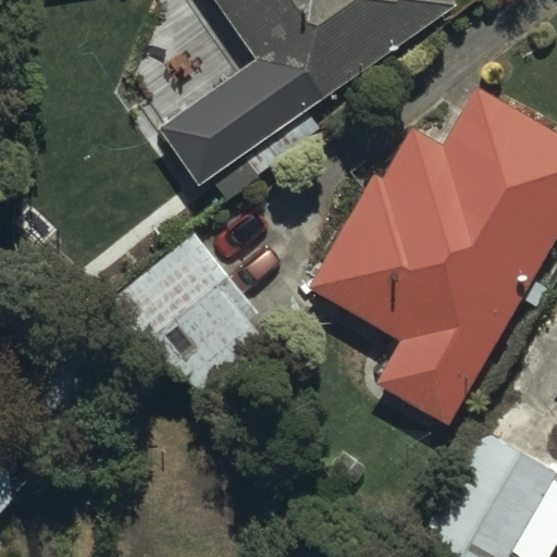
[(257,86),(283,126),(456,9),(449,0),(213,0),(267,79),(257,86)]
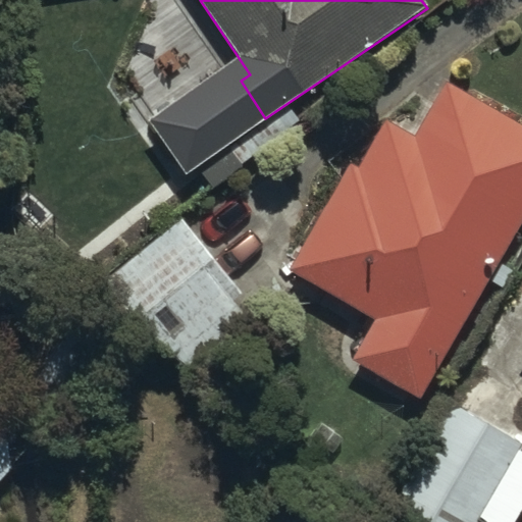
[(265,118),(241,81),(229,64),(146,119),(183,174),(265,118)]
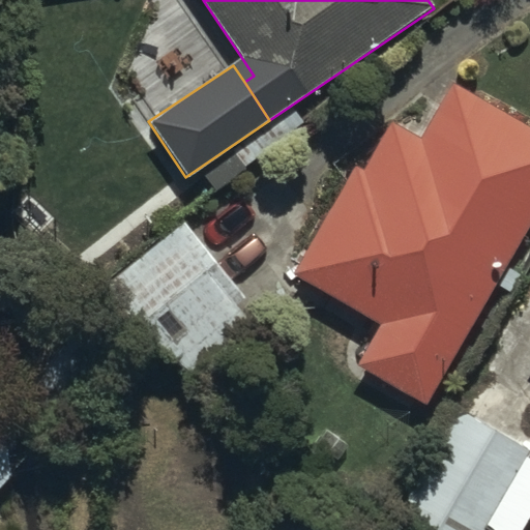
[(432,407),(529,224),(529,128),(447,84),(416,141),(381,122),(297,277),(380,322),(356,365),(432,407)]
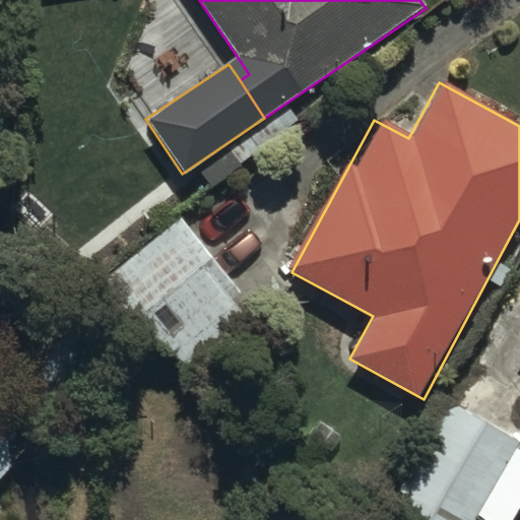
[(241,290),(178,216),(39,333),(76,379),(143,323),(191,380),(254,327),(231,300),(241,290)]
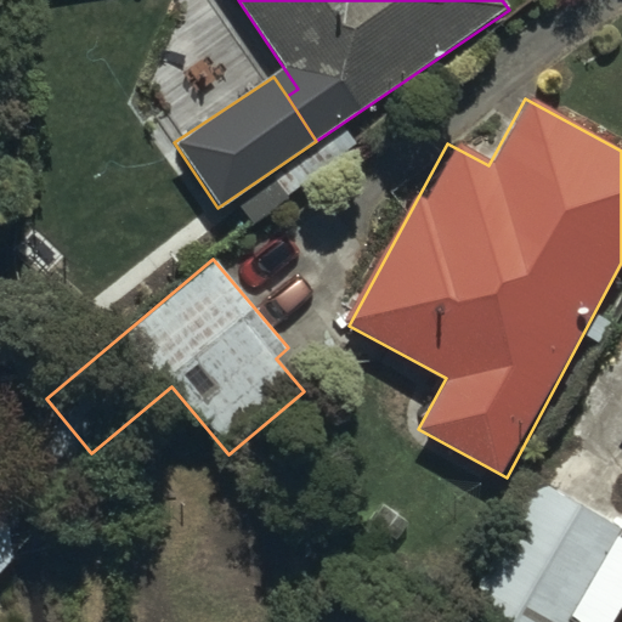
[(531,480),(467,598),(452,621),(610,621),(621,603),(621,541),(615,537),(620,529),(531,480)]
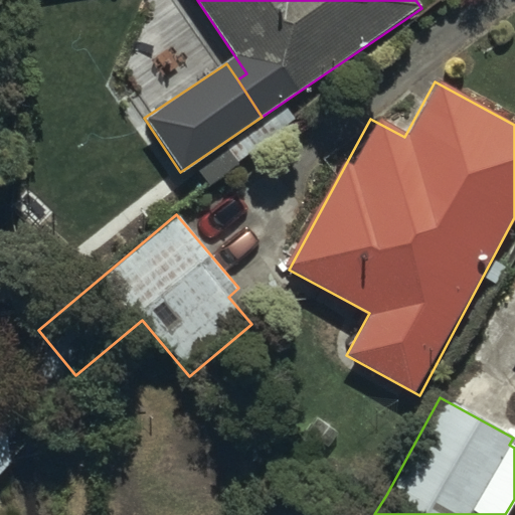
[(0,474),(10,464),(2,419),(0,421),(0,474)]
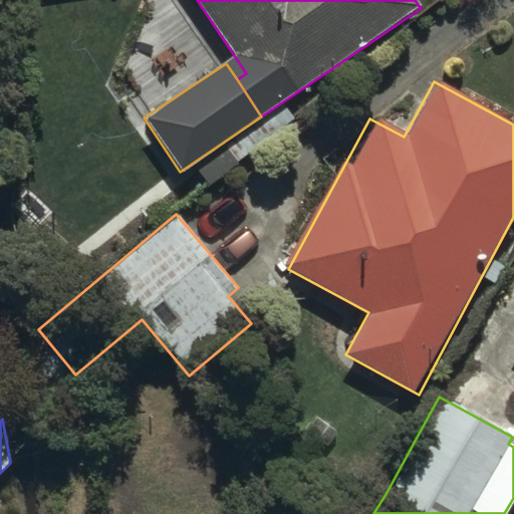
All buildings are outlined.
